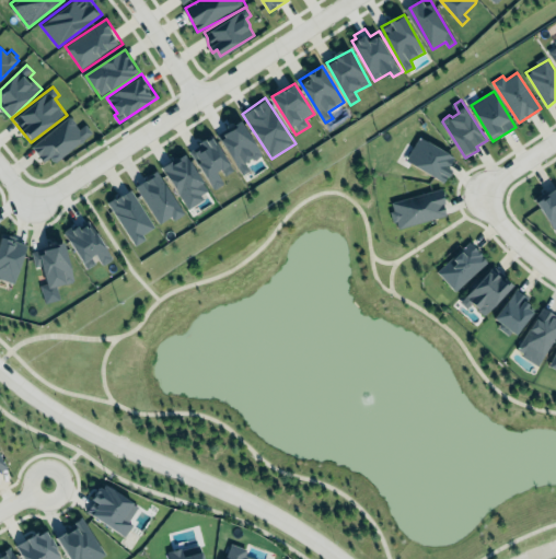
[(55,163),(92,132),(87,123),(80,128),(71,115),(34,146),(43,161),(49,158),(55,163)]
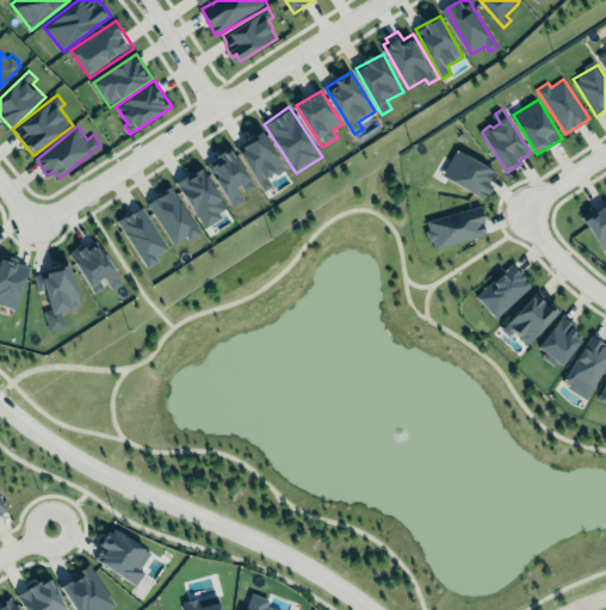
[(274,186),(271,179),(288,170),(265,133),(240,148),(266,191),(274,186)]
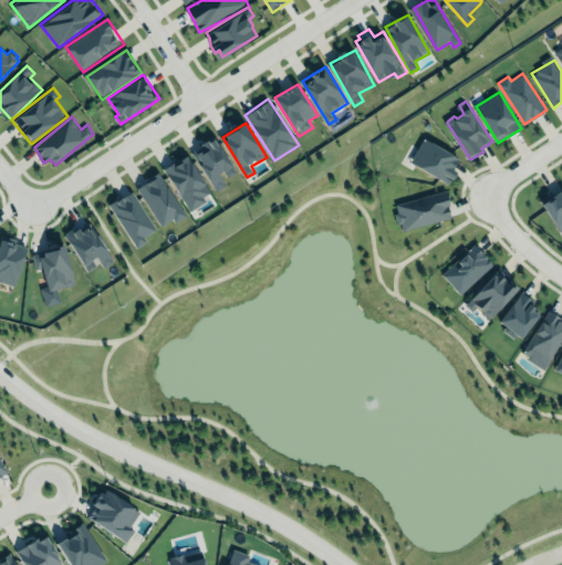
[(238,173),(216,138),(193,153),(218,192),(230,185),(227,179),(238,173)]
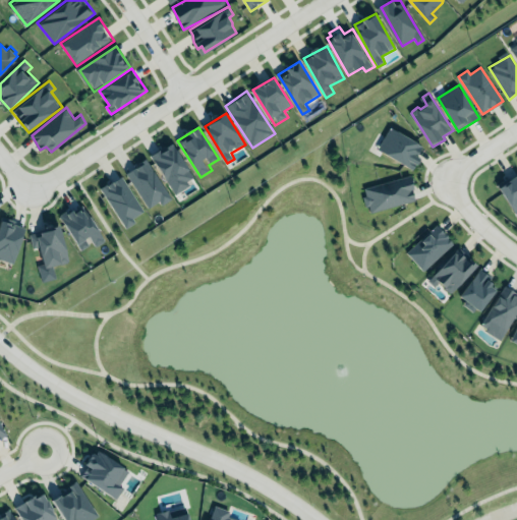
[(392,127),(380,149),(414,169),(421,158),(417,156),(424,146),(392,127)]
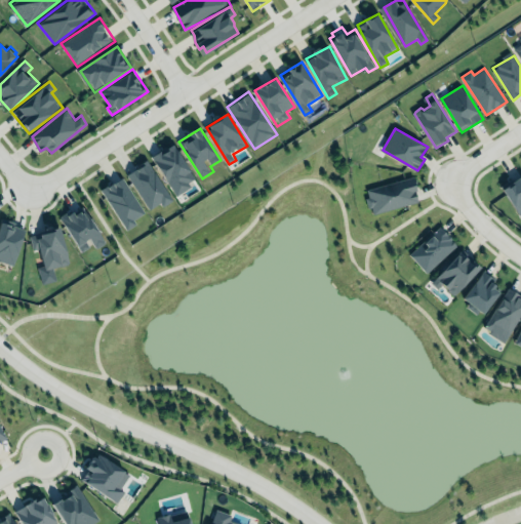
[(197,185),(177,145),(155,155),(174,196),(197,185)]
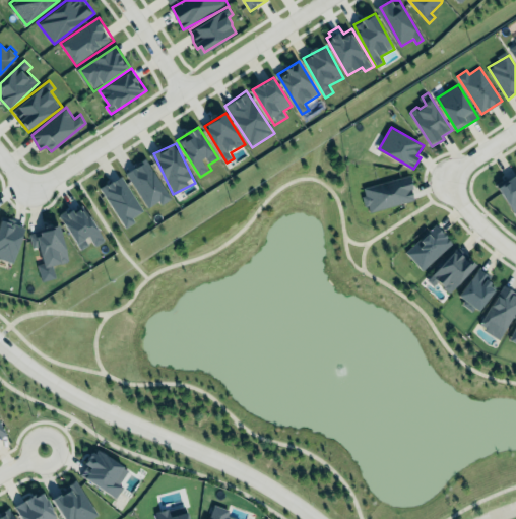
[(174,199),(147,159),(127,173),(150,208),(160,201),(164,205),(174,199)]
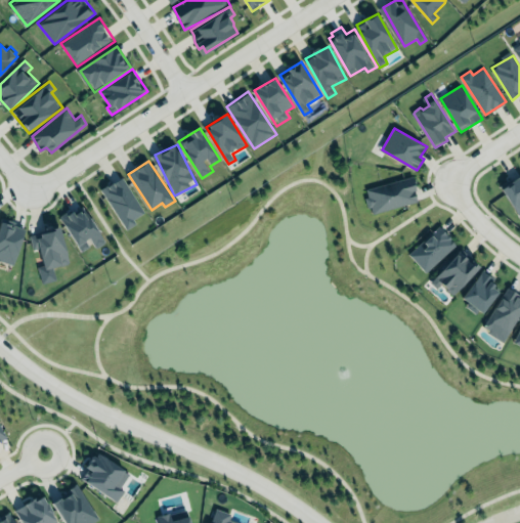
[(375,213),(420,201),(416,189),(418,188),(416,180),(415,176),(369,189),(371,197),(366,198),(370,208),(373,207),(375,213)]
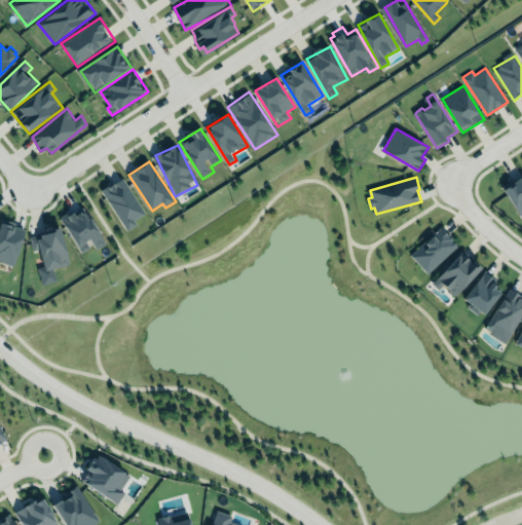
[(521,177),(505,186),(521,219),(521,177)]
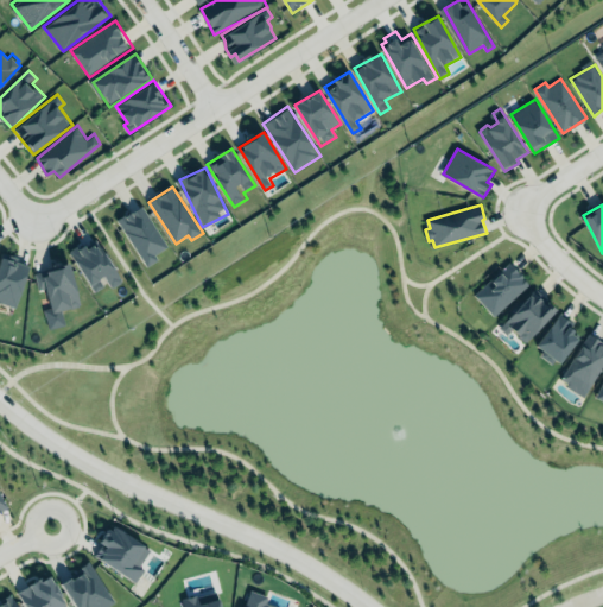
[(169,248),(145,206),(120,219),(146,269),(160,260),(158,254),(169,248)]
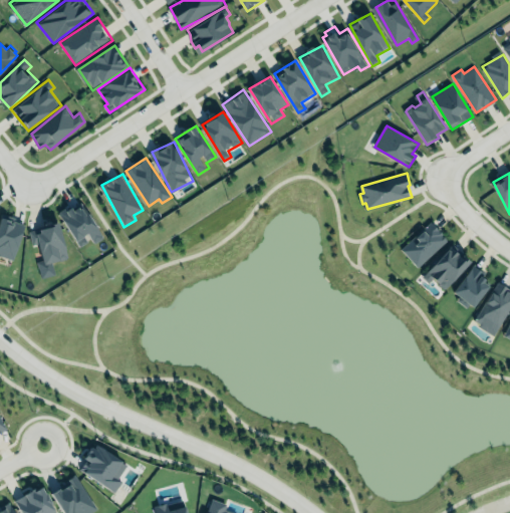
[(58,211),(77,242),(89,234),(95,243),(103,237),(82,202),(73,207),(71,203),(58,211)]
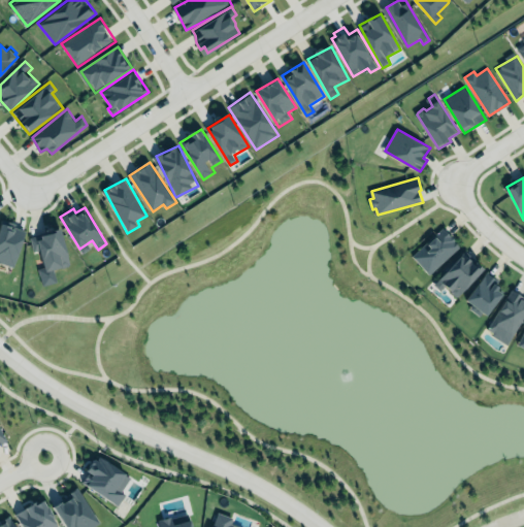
[(0,233),(0,268),(2,264),(15,268),(28,230),(4,222),(0,233)]
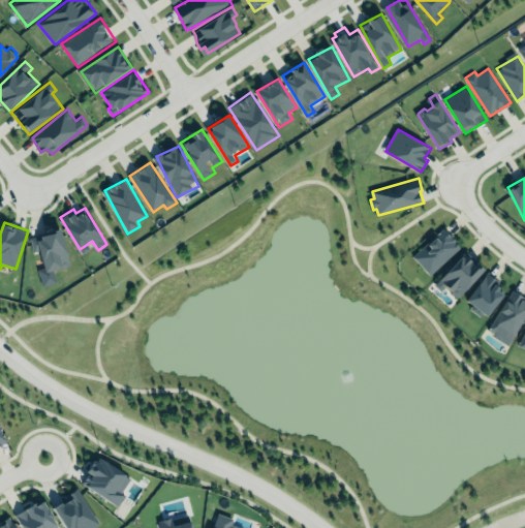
[(45,287),(59,283),(56,271),(71,267),(62,229),(31,237),(35,252),(41,251),(45,269),(40,271),(45,287)]
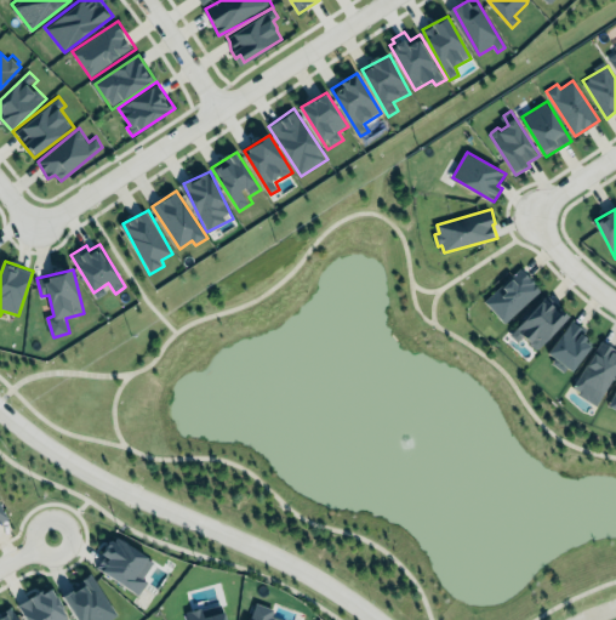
[(507,324),(542,291),(523,269),(486,302),(507,324)]
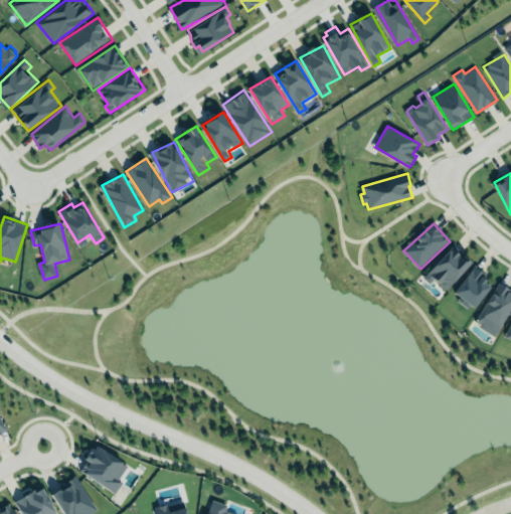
[(424,278),(453,246),(461,253),(460,254),(465,260),(467,257),(473,262),(448,289),(446,289),(441,285),(441,283),(436,279),(431,284),(424,278)]
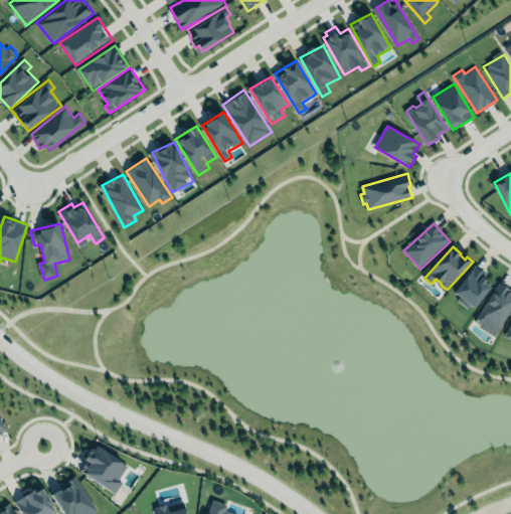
[(457,294),(463,298),(462,301),(476,310),(492,285),(483,279),(486,273),(474,266),(457,294)]
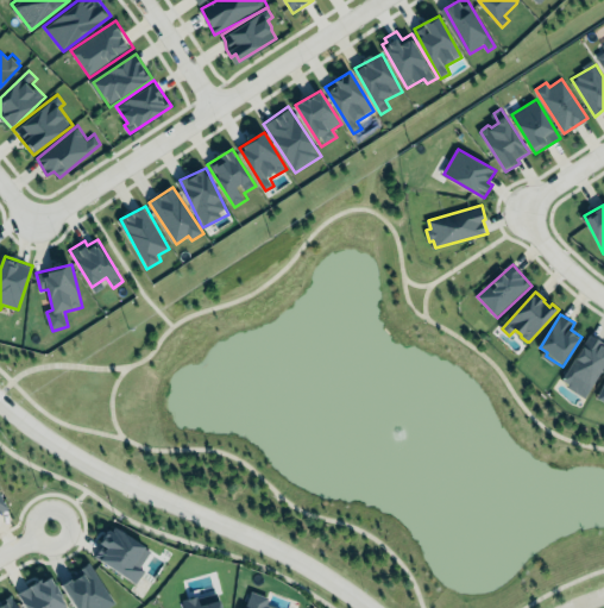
[(603,342),(592,334),(562,382),(587,397),(603,370),(603,342)]
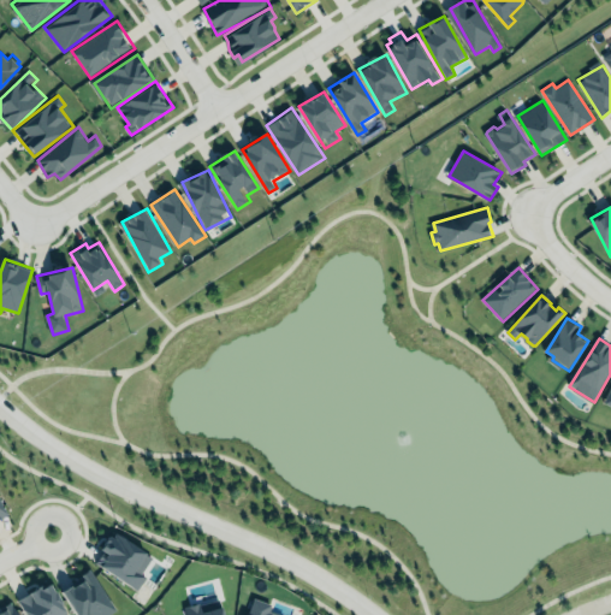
[(0,520),(11,515),(0,495),(0,520)]
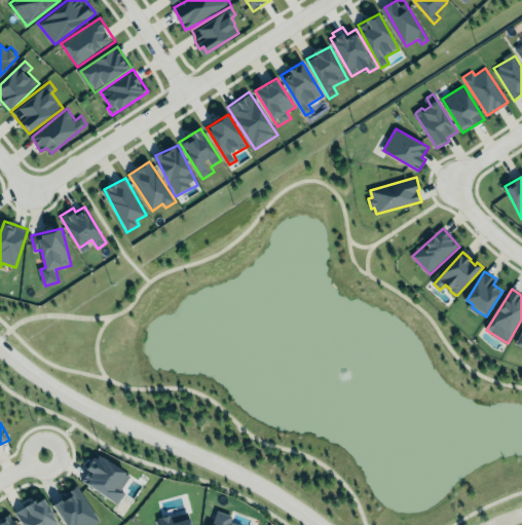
[(96,449),(79,479),(118,507),(126,493),(124,488),(134,473),(96,449)]
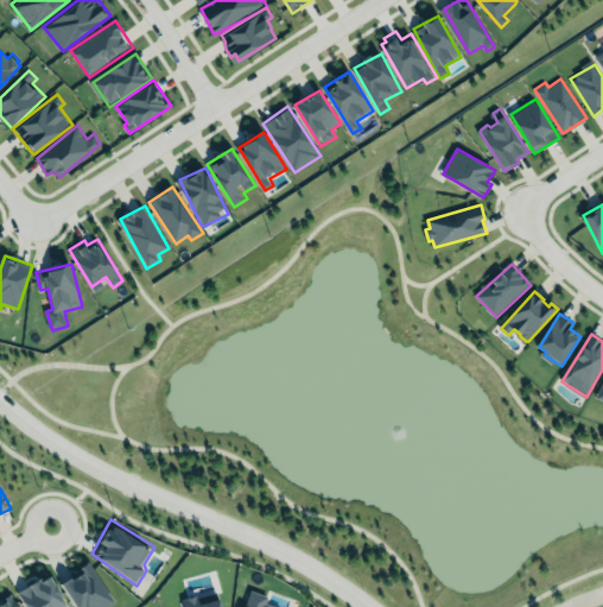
[(76,606),(59,577),(90,561),(115,604),(109,606),(76,606)]
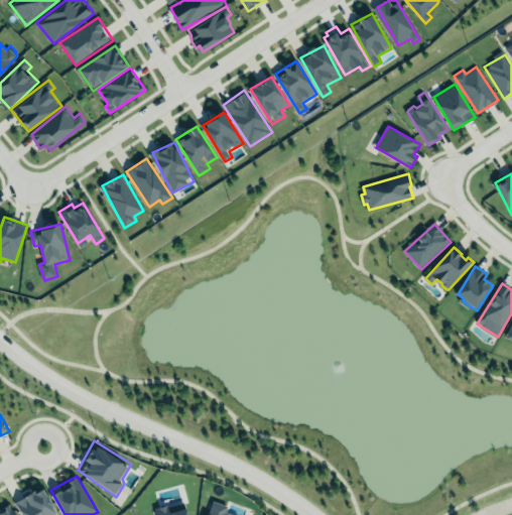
[(15,501),(20,509),(19,510),(21,514),(57,514),(52,505),(54,504),(43,486),(36,490),(35,488),(24,495),(25,496),(15,501)]
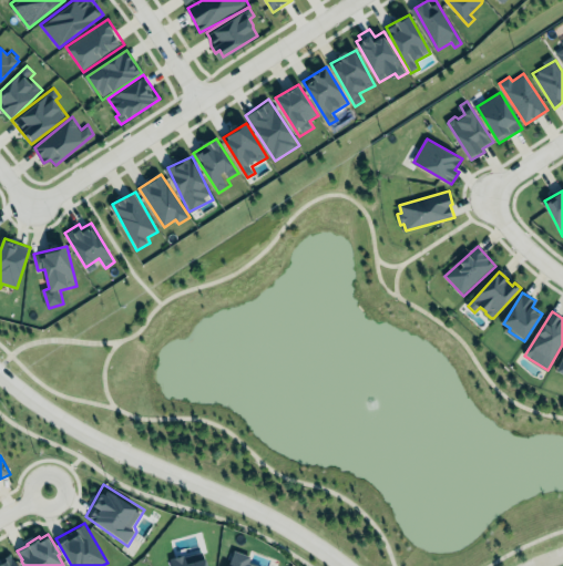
[(226,565),(234,548),(251,555),(248,562),(259,565),(226,565)]
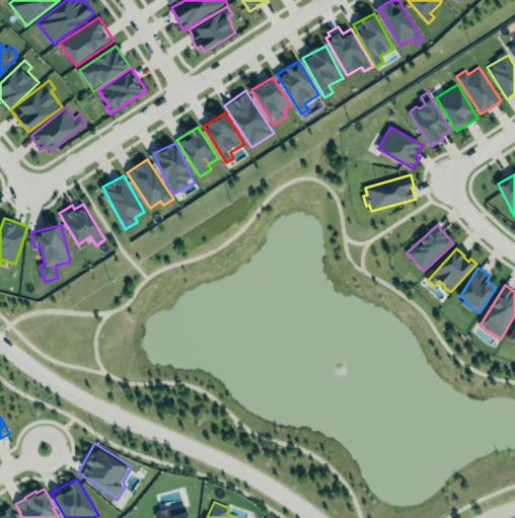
[(17,517),(10,506),(6,509),(6,510),(0,514),(1,516),(0,516),(0,517),(17,517)]
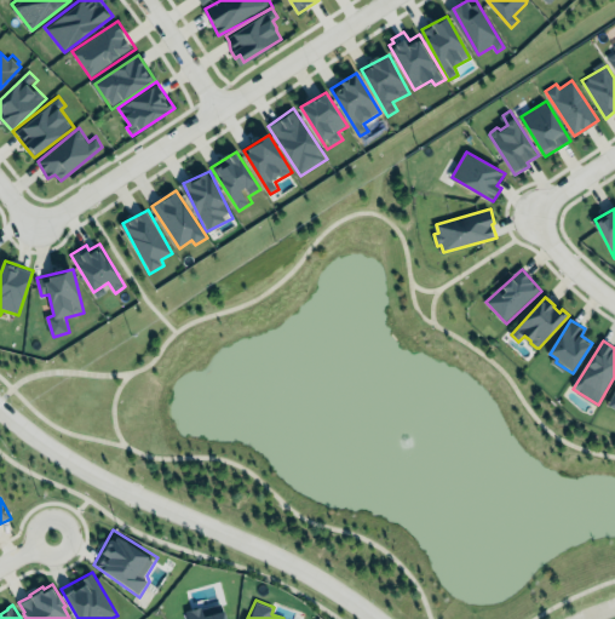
[(229,618),(225,606),(206,612),(203,605),(185,611),(188,618),(229,618)]
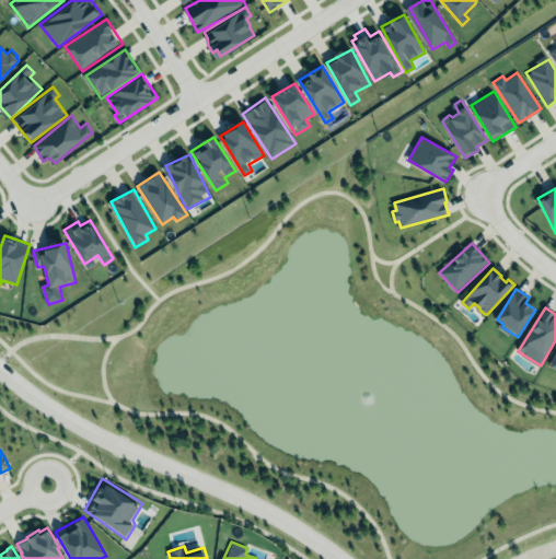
All buildings are outlined.
